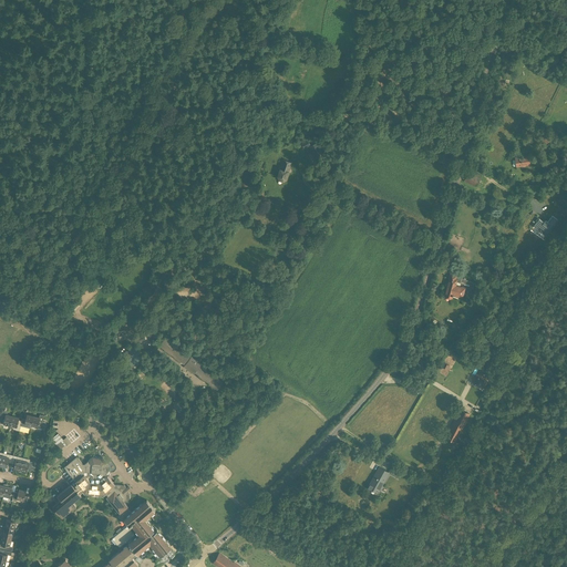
[(563,41),(564,39),(566,41),(566,33),(564,32),(563,34),(560,32),(558,35),(557,38),(559,39),(559,40),(563,41)]
